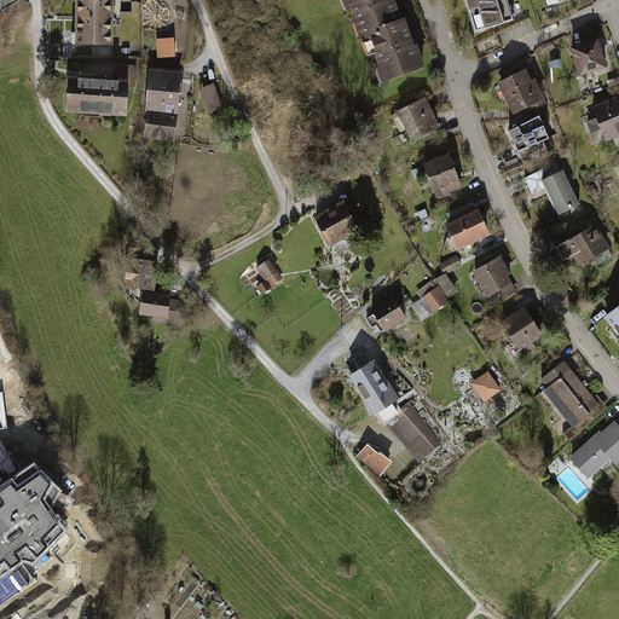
[(113,0),(75,0),(75,44),(113,44),(113,0)]
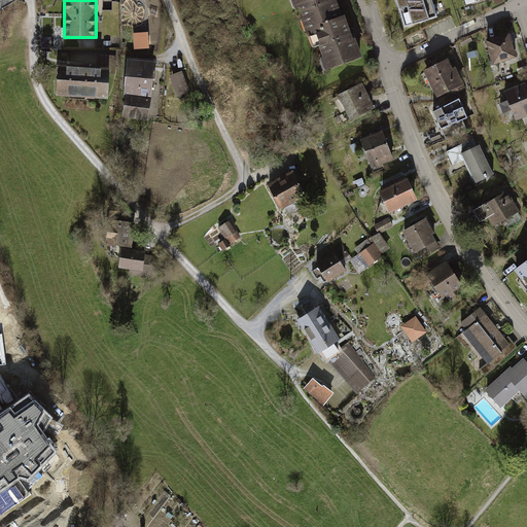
[(311,27),(344,15),(338,0),(296,0),(308,28),(311,27)]
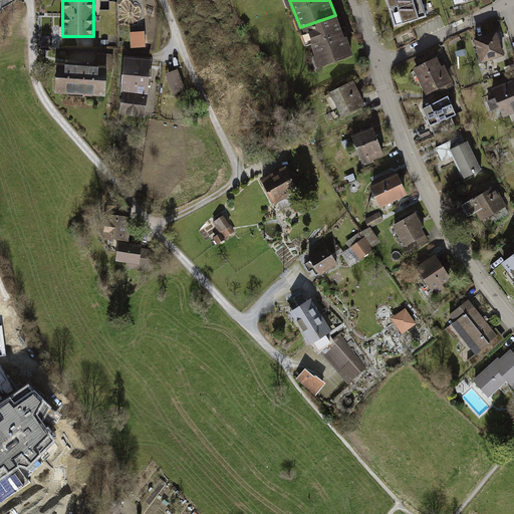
[(421,0),(386,0),(395,29),(427,19),(421,0)]
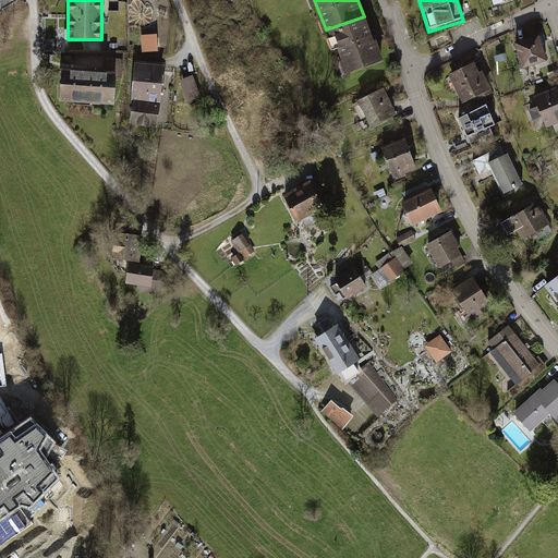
[(344,71),(381,59),(366,15),(364,16),(329,28),(344,71)]
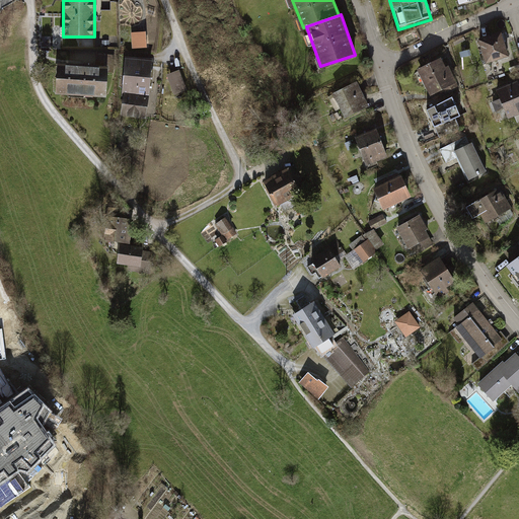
[(146,29),(132,31),(135,48),(149,46),(146,29)]
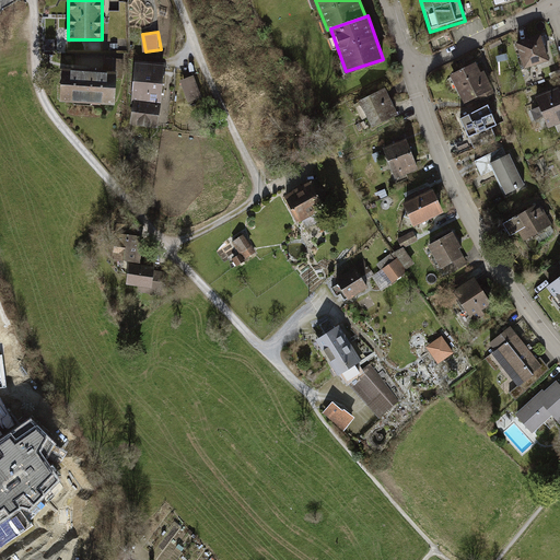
[(434,38),(438,48),(450,44),(447,34),(434,38)]
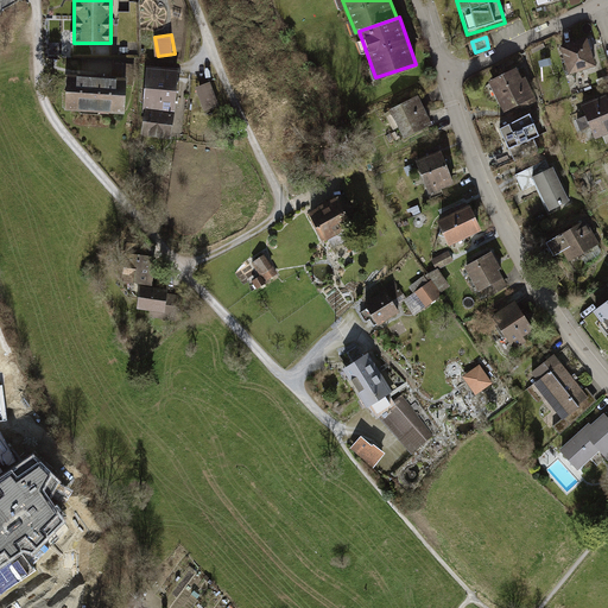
[(589,38),(562,45),(569,74),(596,67),(589,38)]
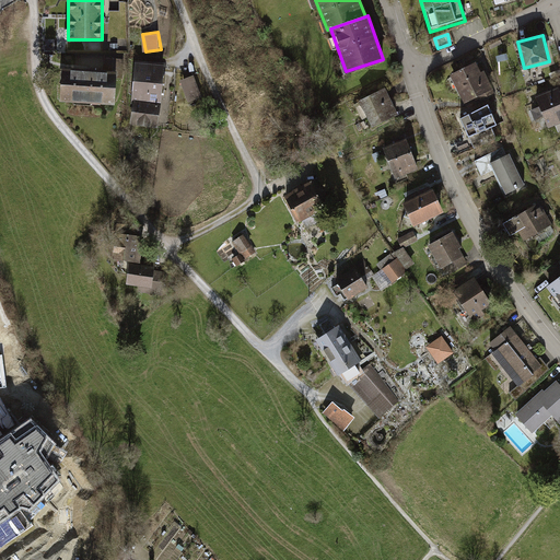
[(477,58),(448,72),(464,101),(491,86),(477,58)]
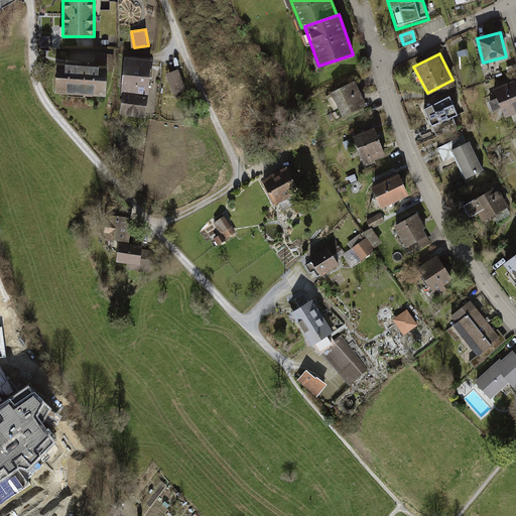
[(110,65),(60,61),(58,93),(108,96),(110,65)]
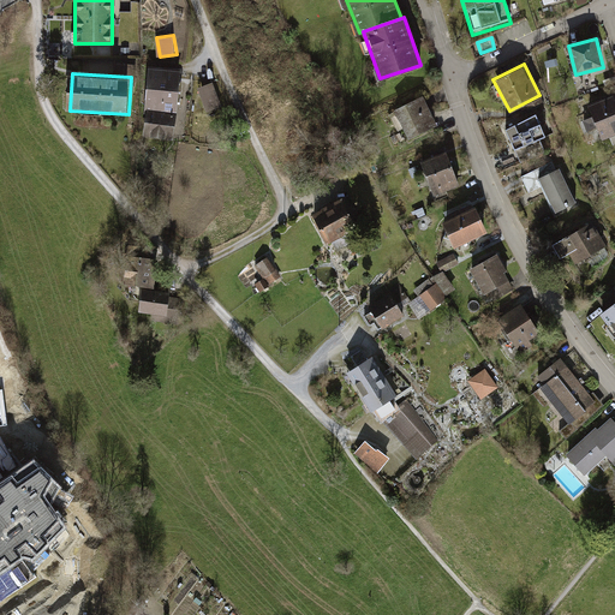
[(180,82),(147,78),(141,139),(174,143),(180,82)]
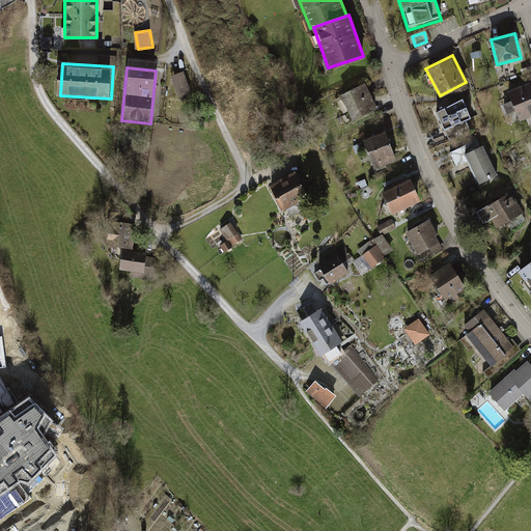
[(179,94),(193,90),(185,68),(171,74),(179,94)]
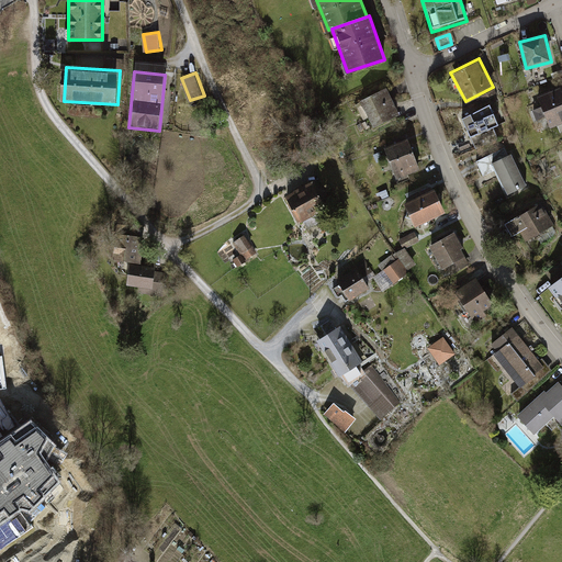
[(400,113),(386,86),(359,98),(372,126),(400,113)]
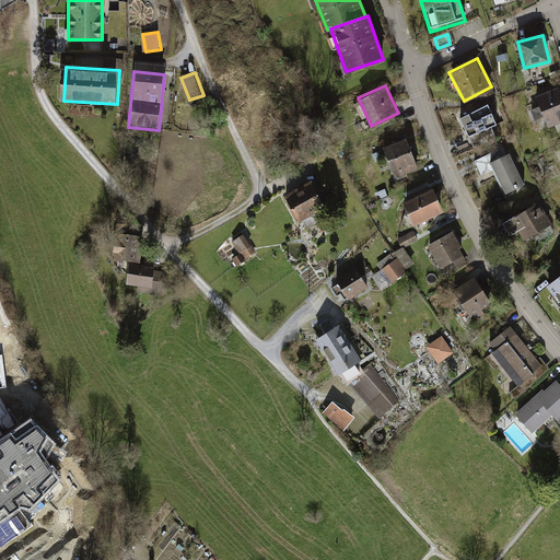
[(559,97),(556,89),(535,97),(547,129),(559,124),(559,97)]
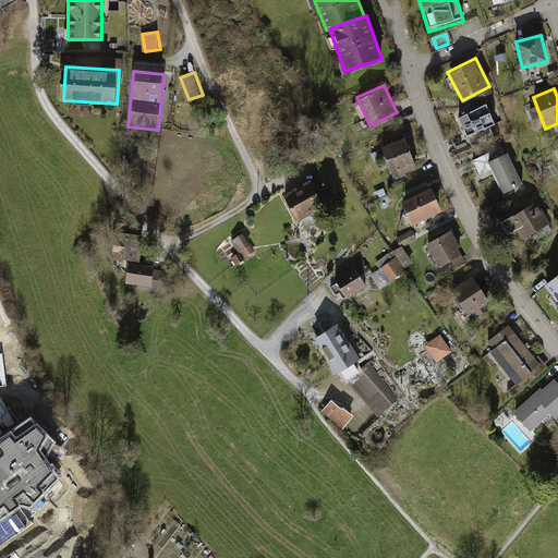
[(485,110),(459,122),(472,149),(493,138),(488,130),(494,128),(485,110)]
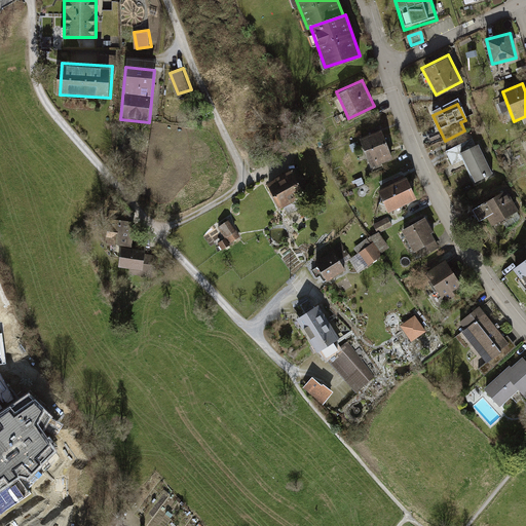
[(390,150),(382,127),(361,135),(369,157),(390,150)]
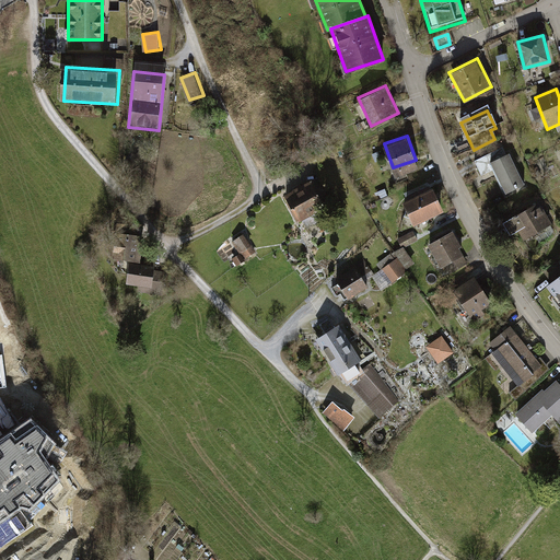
[(508,152),(488,162),(502,191),(523,182),(508,152)]
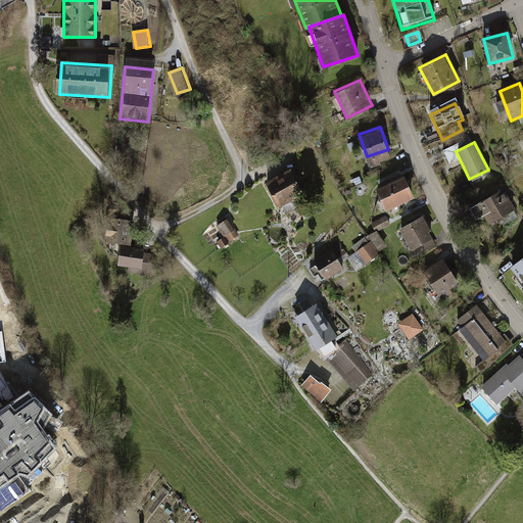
[(292,169),(267,180),(279,204),(303,192),(292,169)]
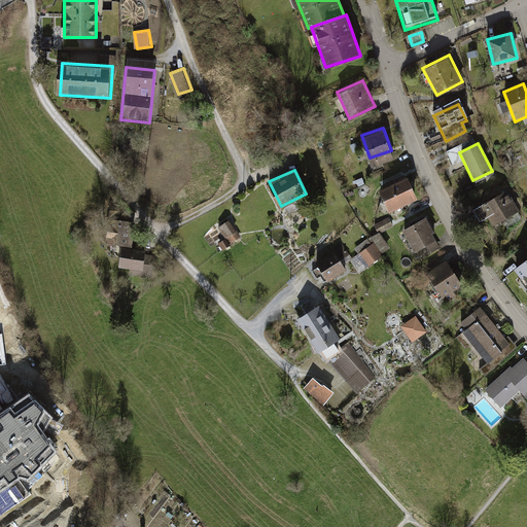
[(418,197),(408,172),(380,183),(390,208),(418,197)]
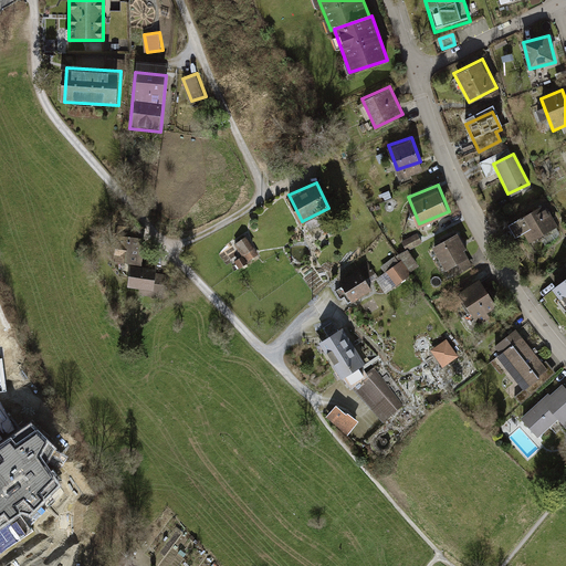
[(557,222),(544,202),(513,223),(526,243),(557,222)]
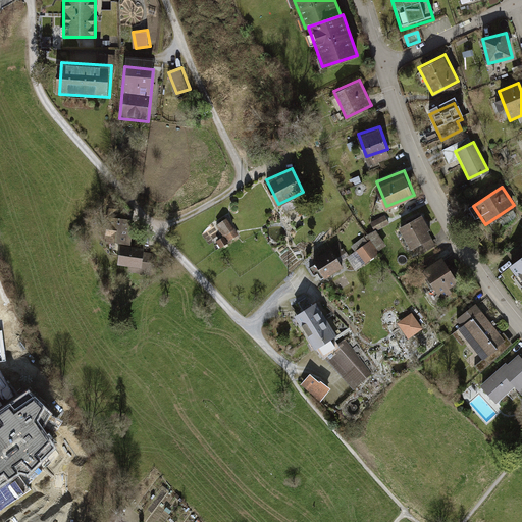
[(108,215),(105,240),(133,244),(136,219),(108,215)]
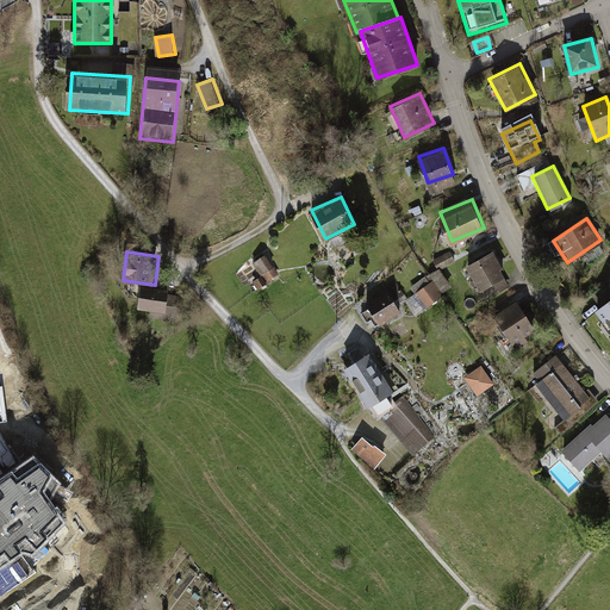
[(510,285),(492,251),(468,265),(485,298),(510,285)]
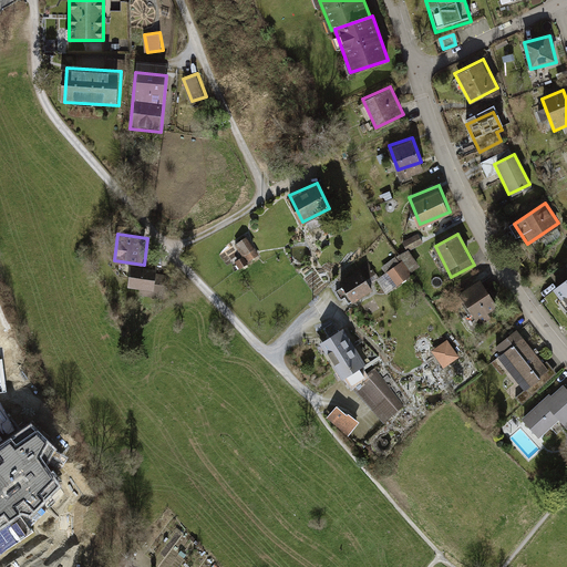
[(234,241),(240,255),(251,248),(245,236),(234,241)]
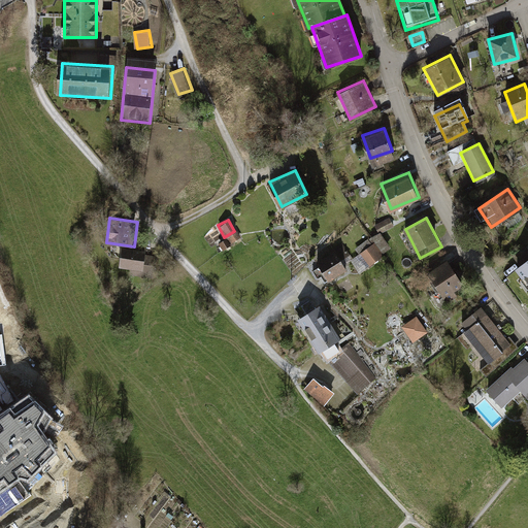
[(219,242),(223,250),(239,238),(235,232),(219,242)]
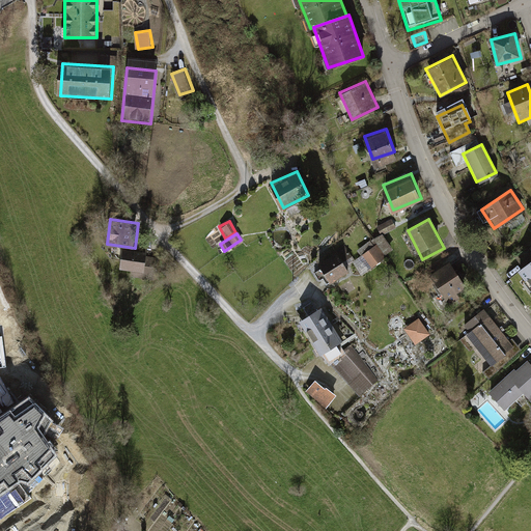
[(360,274),(392,250),(380,234),(348,259),(360,274)]
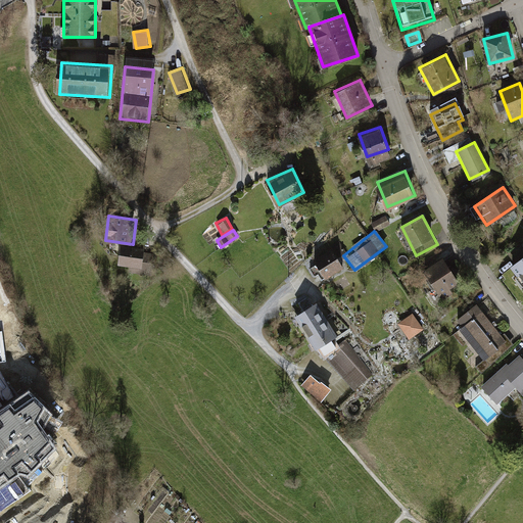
[(332,245),(314,257),(327,276),(344,265),(332,245)]
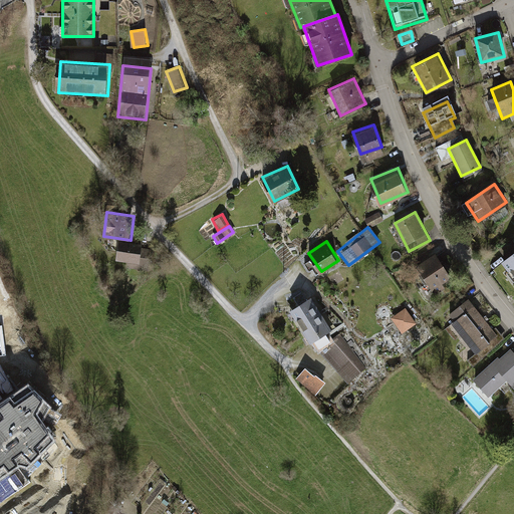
[(142,245),(117,243),(115,263),(125,264),(125,269),(149,271),(151,253),(141,252),(142,245)]
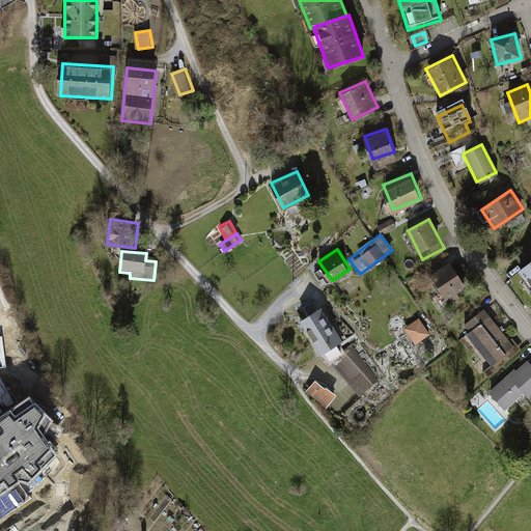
[(458,288),(466,284),(451,258),(431,270),(450,302),(462,295),(458,288)]
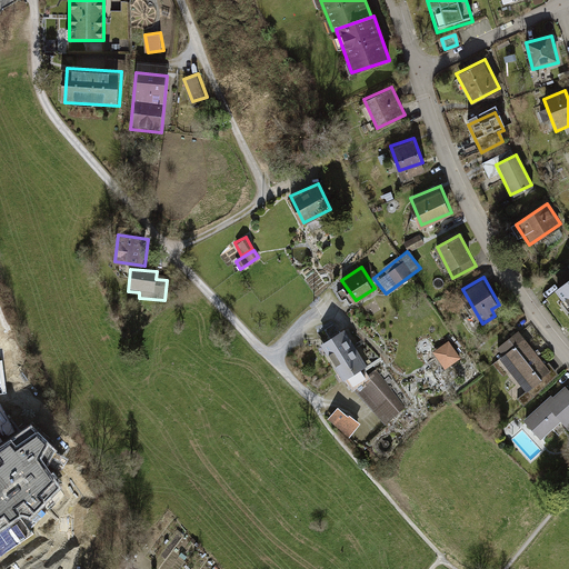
[(568,283),(558,291),(568,305),(568,283)]
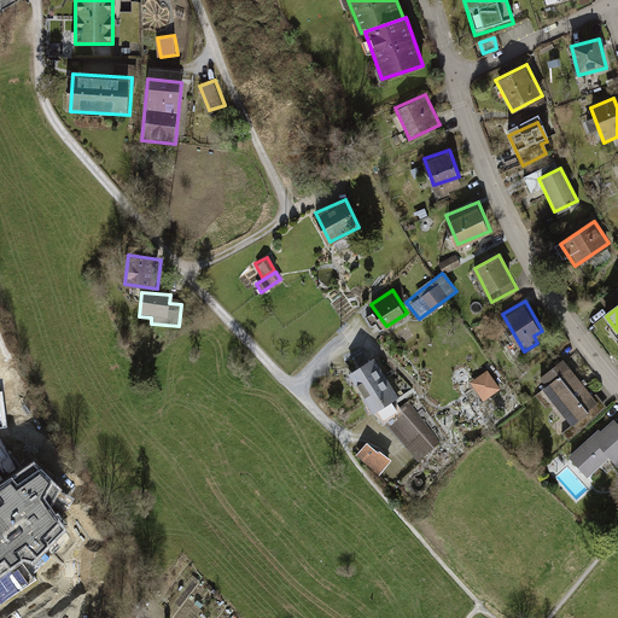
[(374,354),(348,371),(373,408),(423,465),(443,444),(398,392),(374,354)]
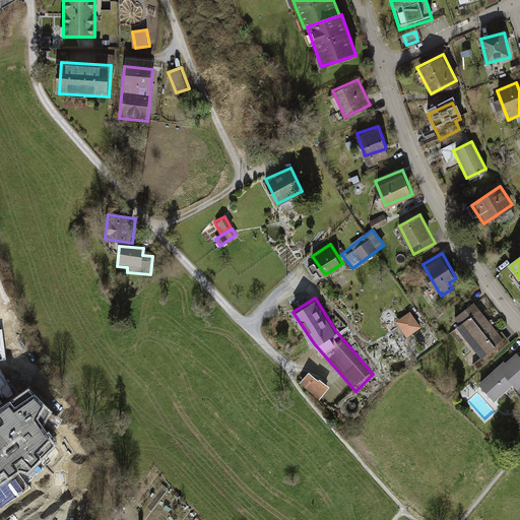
[(485,352),(506,337),(476,300),(456,315),(485,352)]
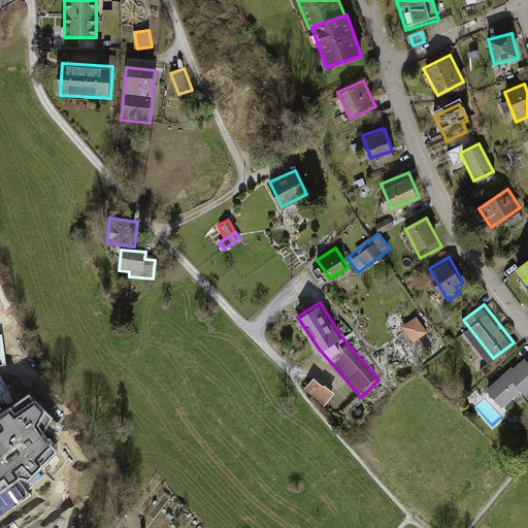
[(416,317),(401,328),(413,343),(428,332),(416,317)]
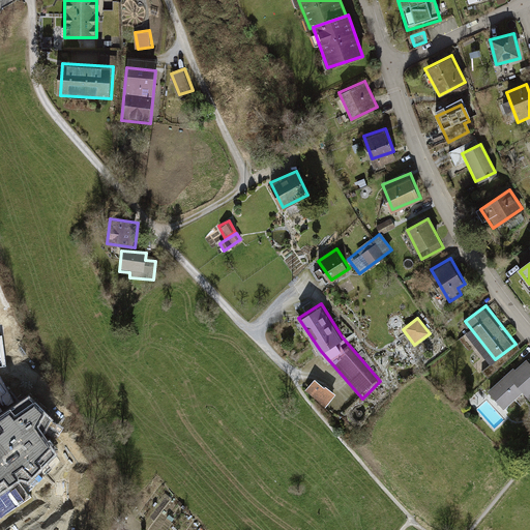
[(529,394),(529,357),(528,355),(489,389),(504,406),(514,396),(521,404),(529,394)]
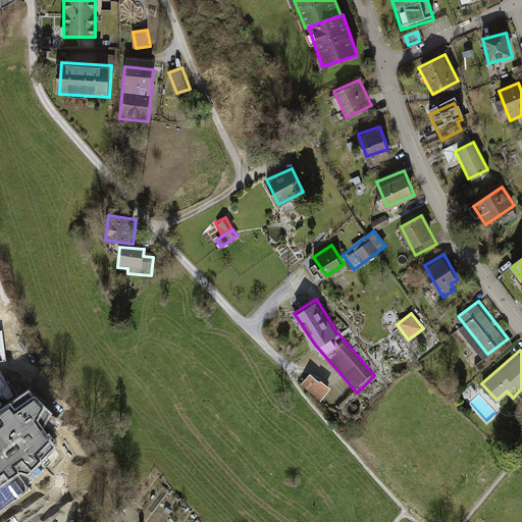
[(302,385),(323,399),(332,384),(310,371),(302,385)]
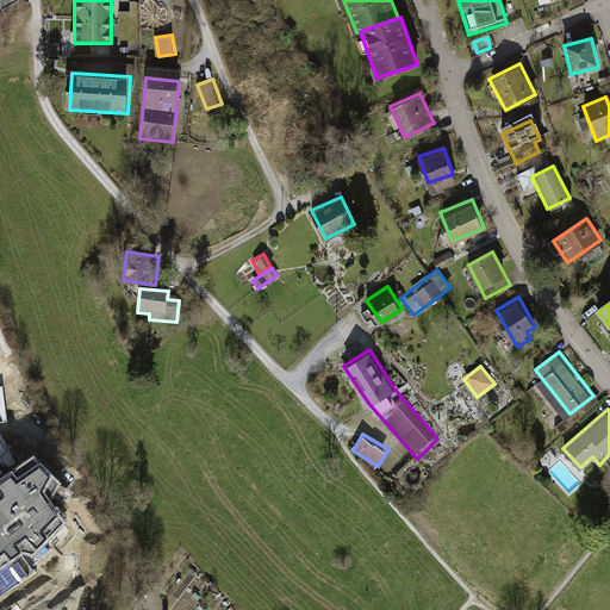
[(33,461),(10,478),(0,481),(0,570),(22,555),(33,558),(66,524),(43,493),(53,477),(41,467),(33,461)]
